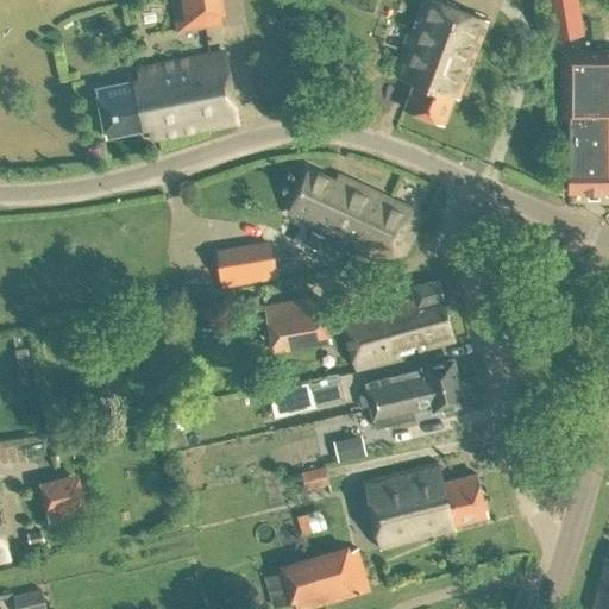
[(219,0),(170,0),(176,32),(224,24),(219,0)]
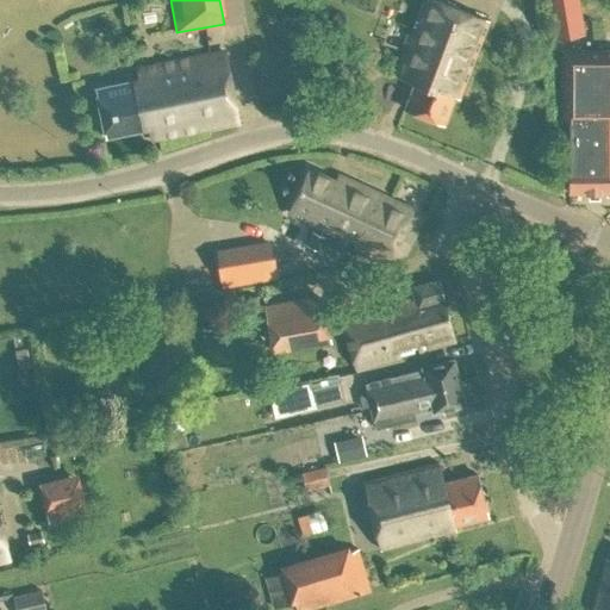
[(489,20),(435,0),(422,0),(394,74),(415,81),(404,109),(444,124),(454,97),(459,99),(489,20)]
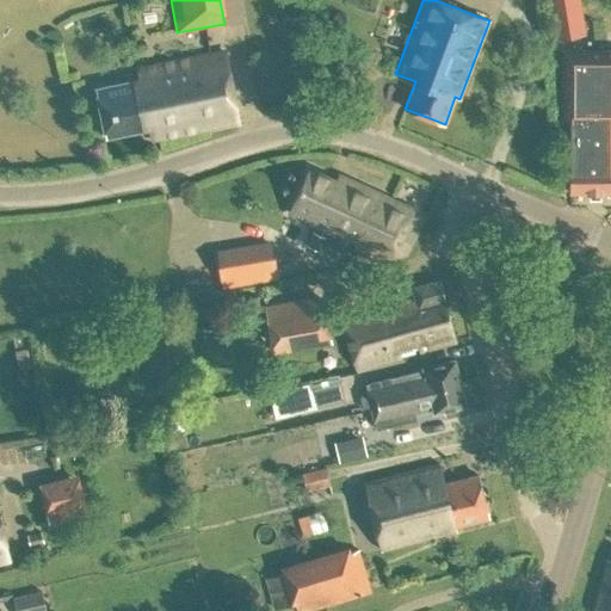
[(579,0),(549,0),(556,38),(585,34),(579,0)]
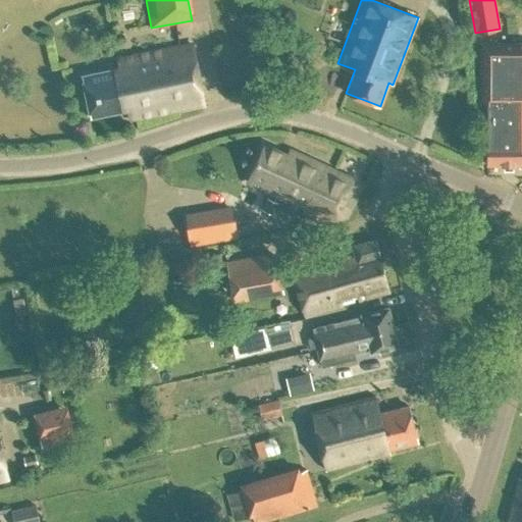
[(486,126),(487,164),(503,164),(503,169),(513,169),(513,164),(521,164),(521,43),(480,44),(480,126),(486,126)]
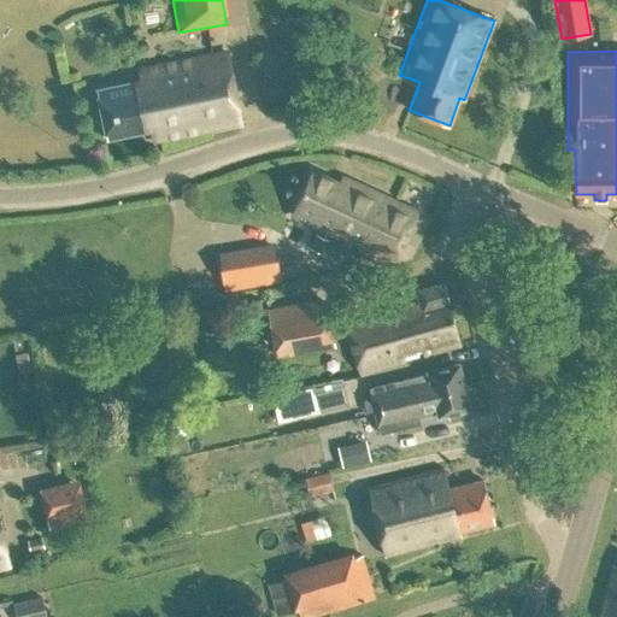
[(141,80),(97,89),(106,139),(151,129),(153,140),(241,124),(227,52),(139,70),(141,80)]
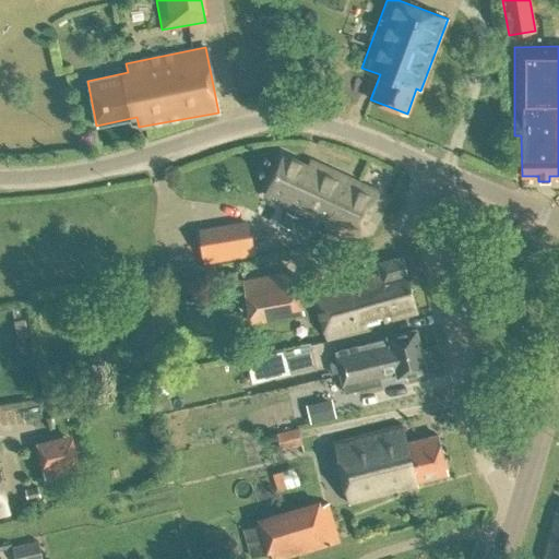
[(307,167),(282,155),(263,194),(301,212),(302,210),(310,213),(309,215),(319,221),(320,218),(324,219),(323,222),(357,237),(378,192),(309,161),(307,167)]
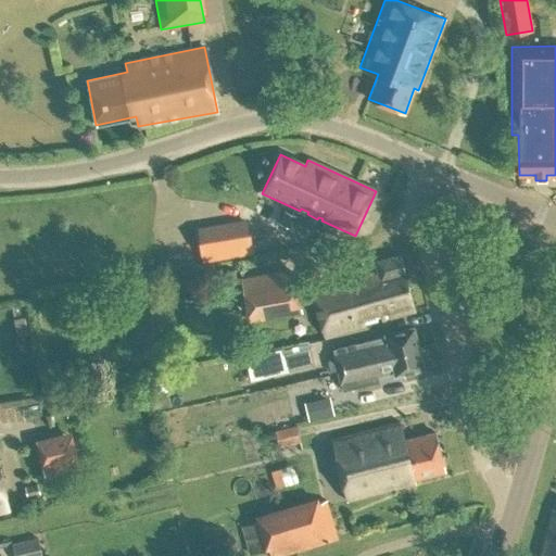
[(293,214),(283,211),(279,224),(289,227),(293,214)]
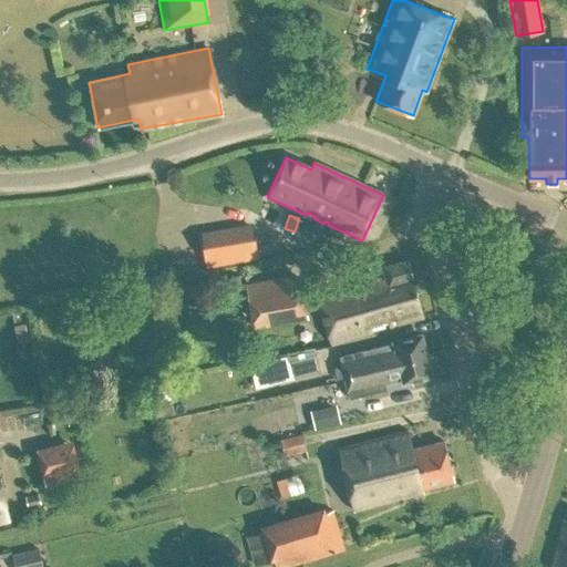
[(253,228),(200,236),(206,267),(258,258),(253,228)]
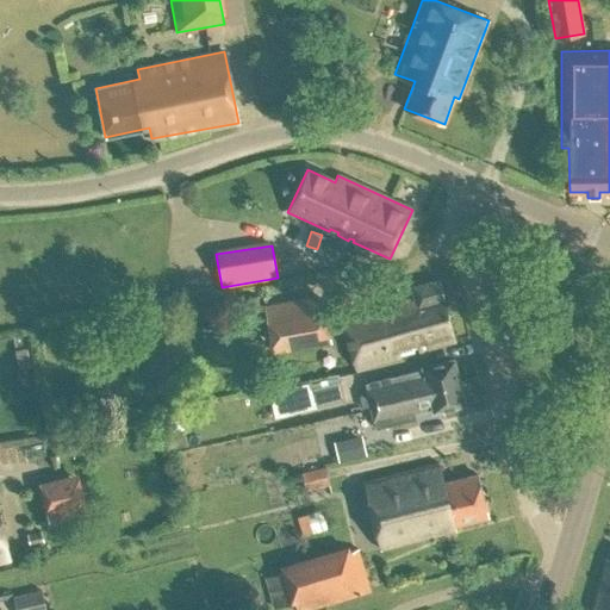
[(455,341),(439,279),(412,286),(415,298),(385,306),(387,315),(375,317),(372,309),(356,313),(358,318),(343,322),(355,368),(414,352),(414,348),(417,347),(418,352),(455,341)]
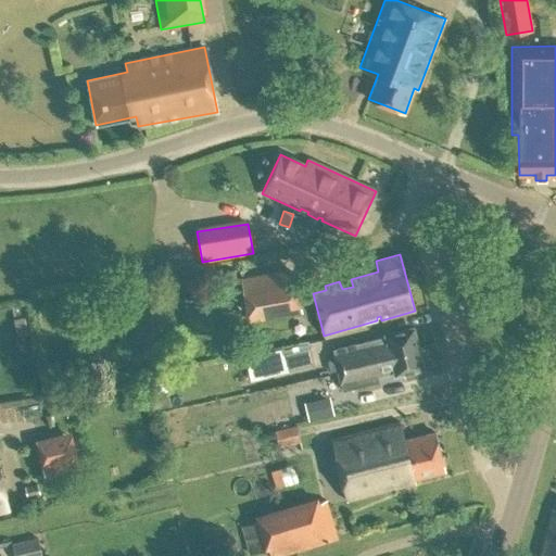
[(214,272),(216,285),(237,281),(235,268),(214,272)]
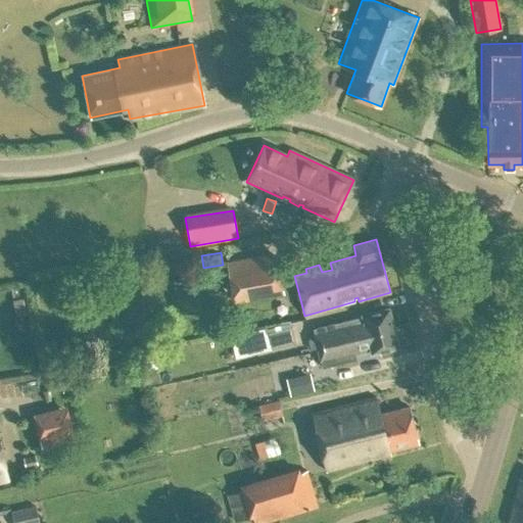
[(281,297),(273,252),(227,260),(235,305),(281,297)]
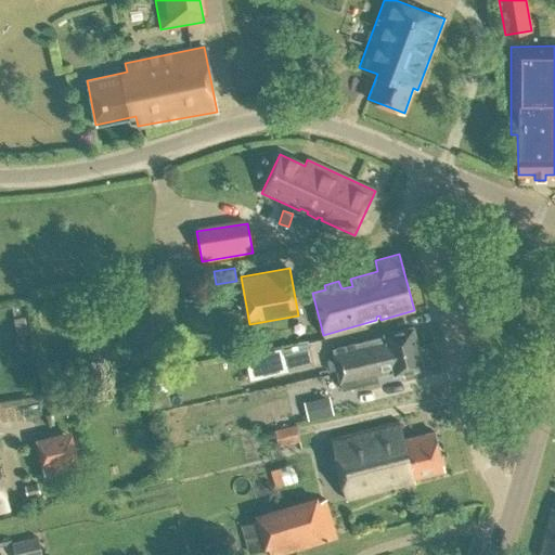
[(26,333),(24,317),(13,319),(15,335),(26,333)]
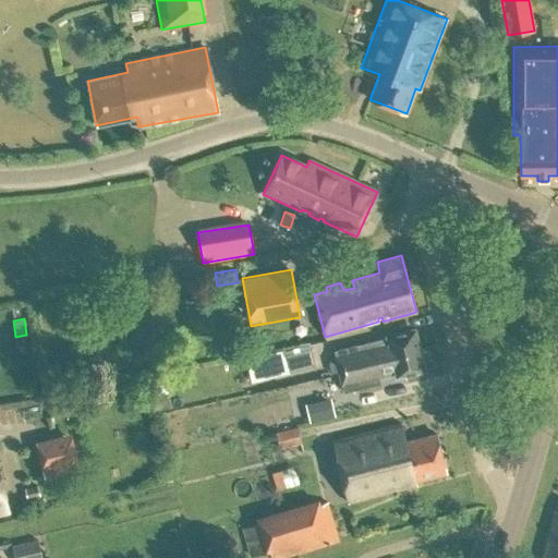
[(329,362),(331,372),(338,371),(338,367),(378,356),(378,359),(384,356),(384,354),(390,352),(391,355),(419,349),(413,329),(387,336),(387,337),(335,350),(337,360),(329,362)]
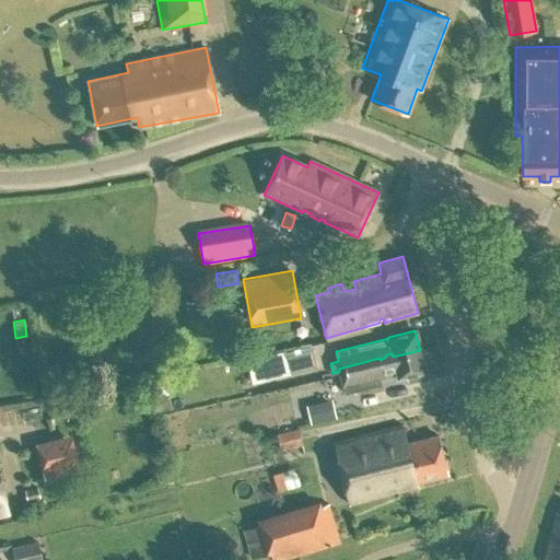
[(287,357),(290,372),(316,365),(312,350),(287,357)]
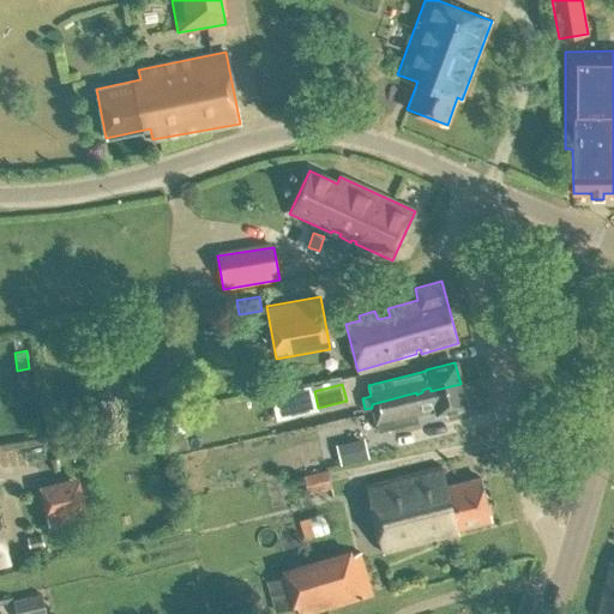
[(365,409),(353,413),(357,434),(378,429),(378,431),(417,421),(416,415),(435,410),(437,413),(465,405),(461,384),(431,391),(429,387),(422,390),(422,392),(416,395),(416,392),(372,404),(372,408),(365,409)]
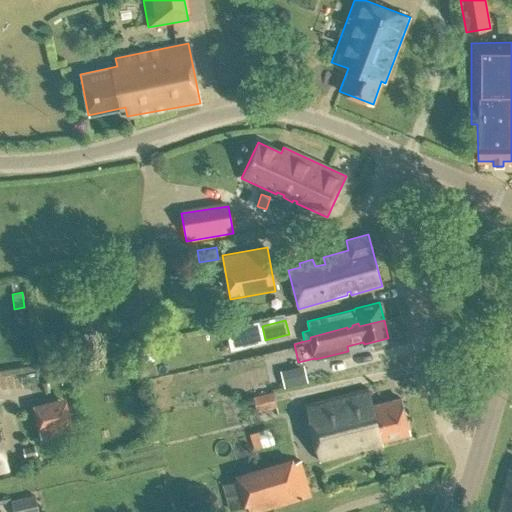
[(307,381),(304,369),(291,372),(294,384),(307,381)]
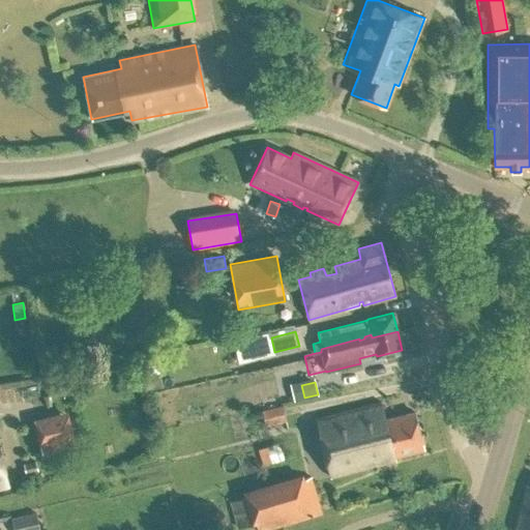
[(385,419),(381,402),(316,418),(330,477),(395,461),(394,457),(423,449),(422,445),(424,445),(422,435),(420,436),(414,412),(385,419)]
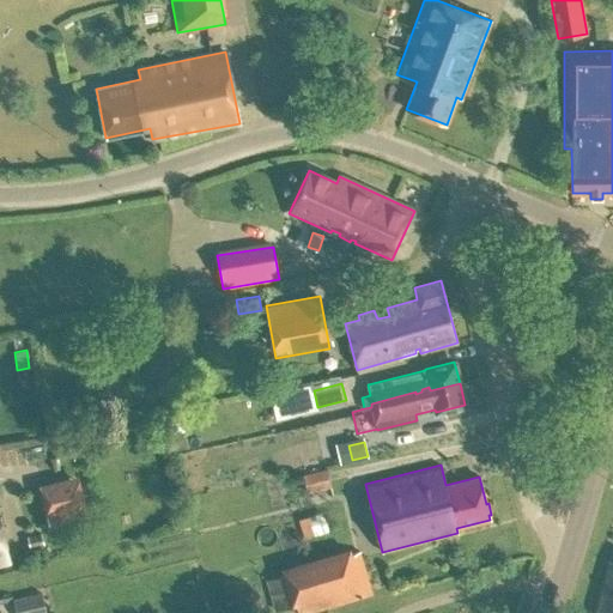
[(302,474),(307,491),(331,485),(327,468),(302,474)]
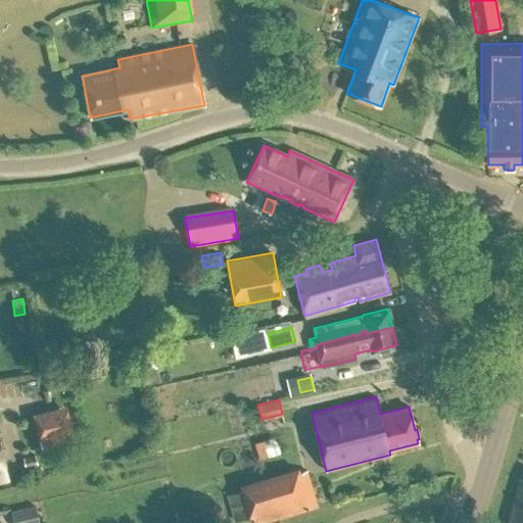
[(33,414),(41,447),(74,439),(65,406),(33,414)]
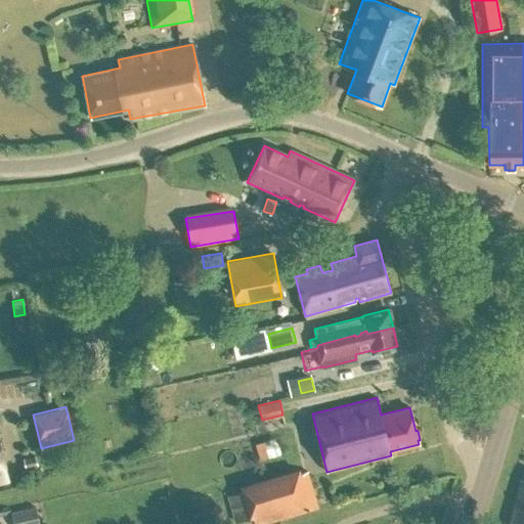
[(267,456),(262,441),(255,443),(260,459),(267,456)]
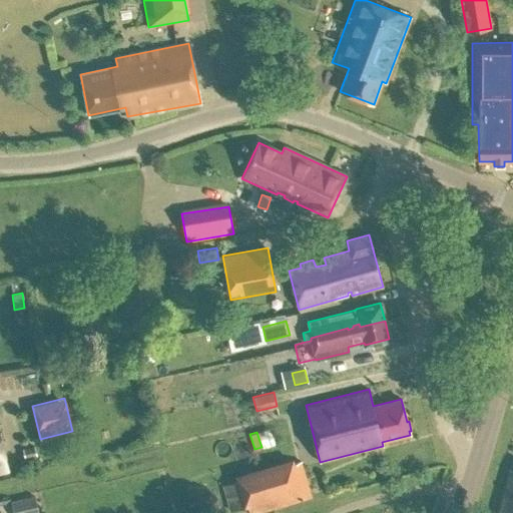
[(22,449),(24,457),(36,454),(34,447),(22,449)]
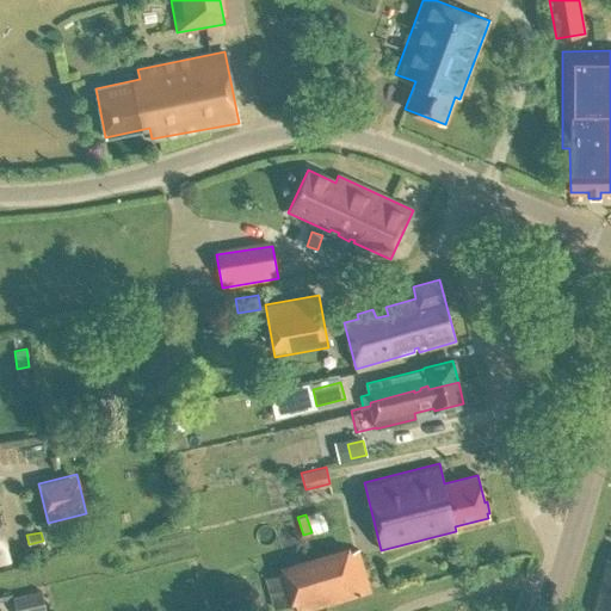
[(273,608),(295,602),(296,610),(303,610),(371,592),(358,549),(349,551),(347,545),(279,565),(282,574),(265,579),(273,608)]
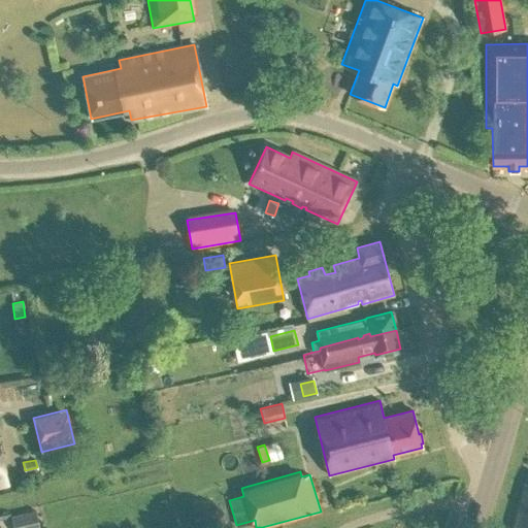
[(527,527),(527,484),(524,483),(510,527),(527,527)]
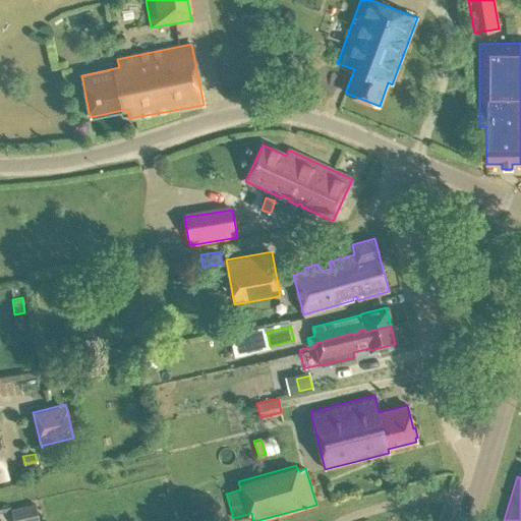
[(10,509),(13,520),(38,520),(35,504),(10,509)]
